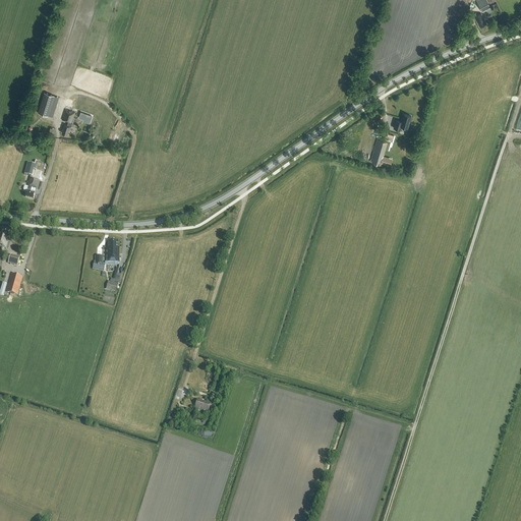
[(476,0),(482,12),(490,8),(485,0),(476,0)]
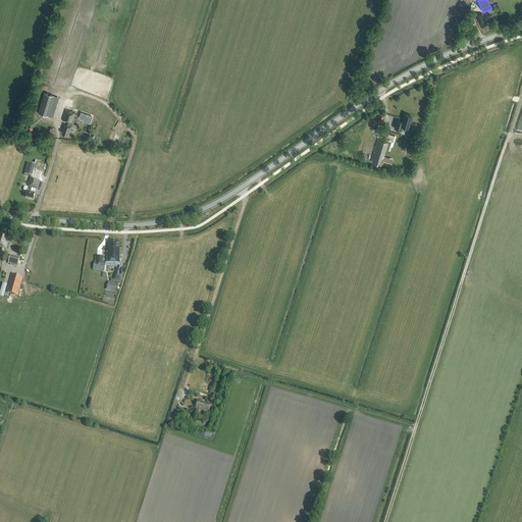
[(480,27),(487,23),(482,13),(475,16),(480,27)]
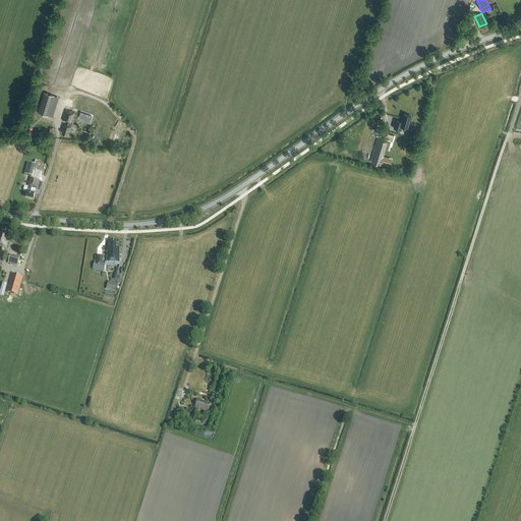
[(467,30),(473,26),(470,19),(464,22),(467,30)]
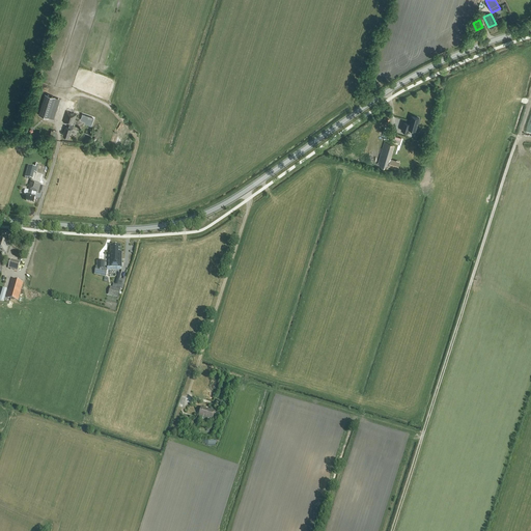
[(60,99),(45,94),(38,115),(54,119),(60,99)]
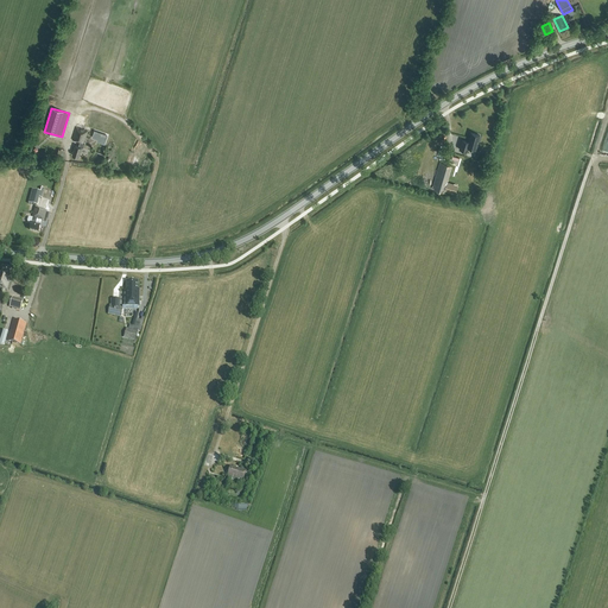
[(83,149),(84,144),(83,144),(88,132),(76,127),(73,140),(80,143),(78,146),(75,145),(73,156),(78,157),(82,147),(83,149)]
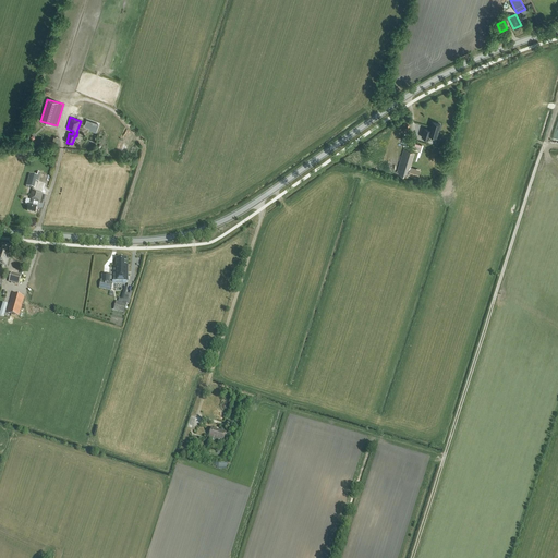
[(424,129),(422,137),(428,140),(429,135),(436,137),(440,124),(433,122),(429,130),(424,129)]
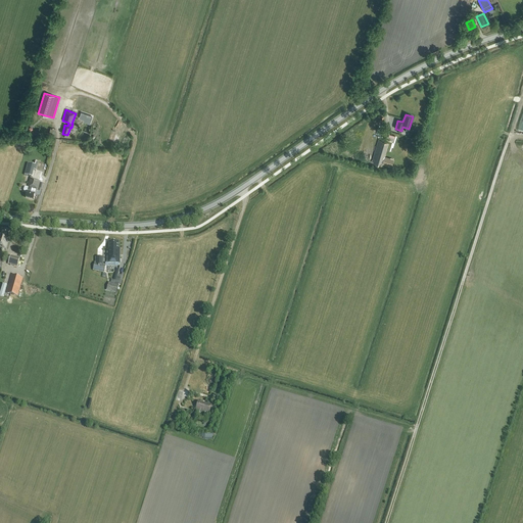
[(391,147),(381,144),(376,163),(380,164),(379,168),(384,170),(385,168),(391,169),(392,163),(387,161),(391,147)]
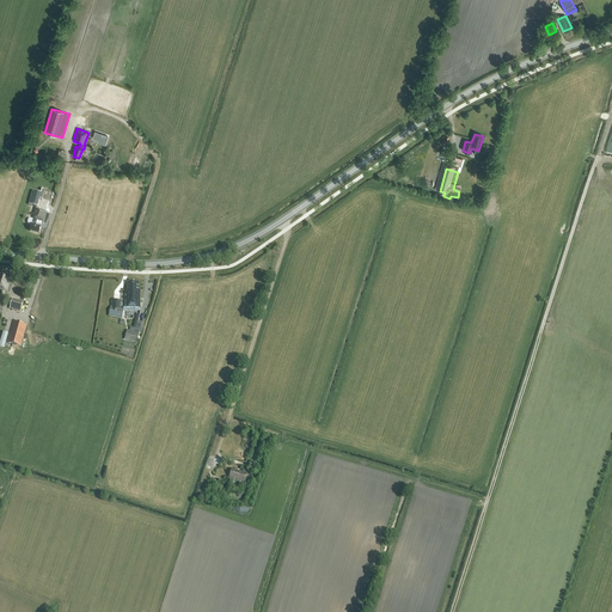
[(42,200),(44,190),(42,189),(41,194),(32,191),(28,206),(35,207),(32,220),(30,219),(29,220),(28,224),(29,225),(31,226),(30,231),(38,233),(41,227),(40,227),(41,222),(44,222),(47,213),(38,210),(37,208),(40,200),(42,200)]
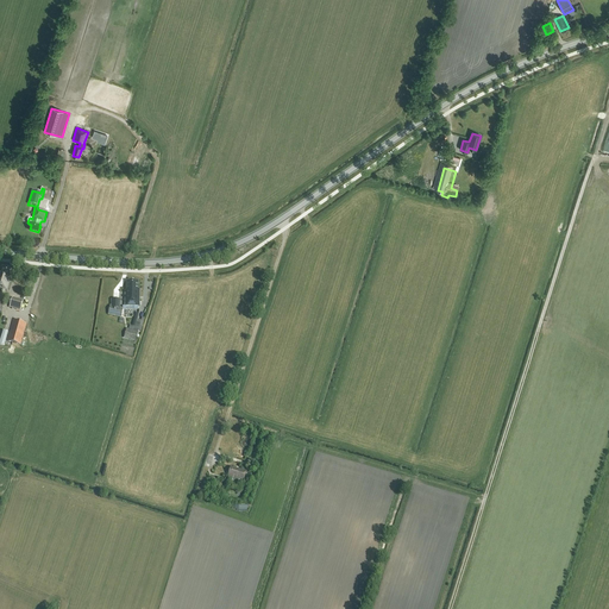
[(11,274),(12,270),(2,268),(1,274),(0,272),(0,288),(7,290),(12,274),(11,274)]
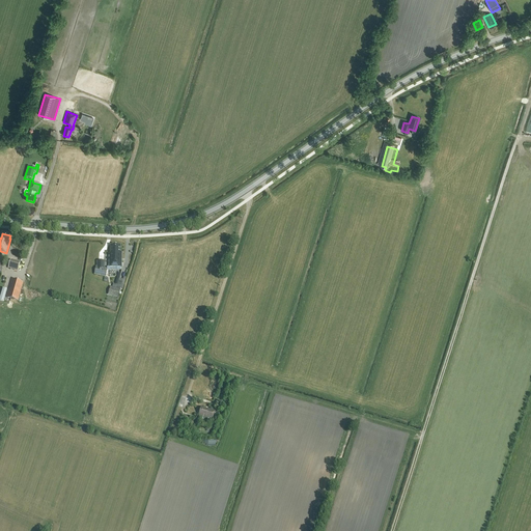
[(121,268),(121,252),(120,252),(120,246),(110,245),(110,253),(108,253),(108,267),(121,268)]
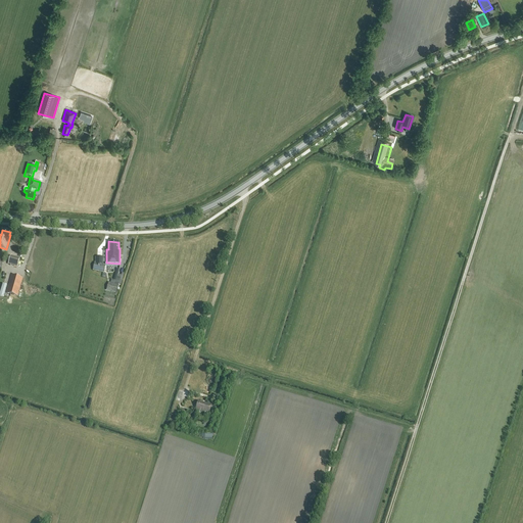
[(17,266),(19,258),(10,256),(8,263),(17,266)]
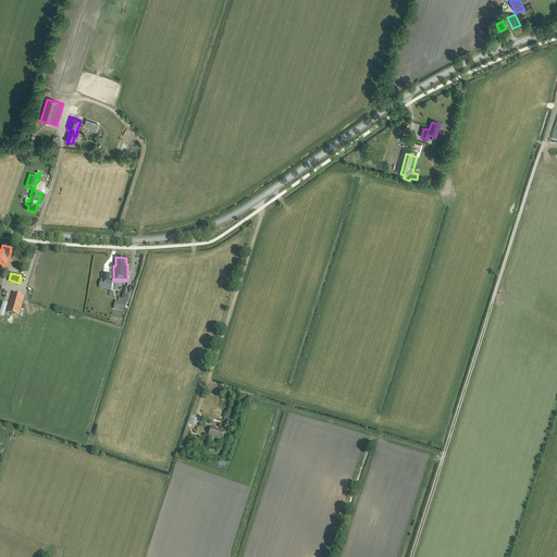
[(111,291),(112,283),(100,280),(99,287),(111,291)]
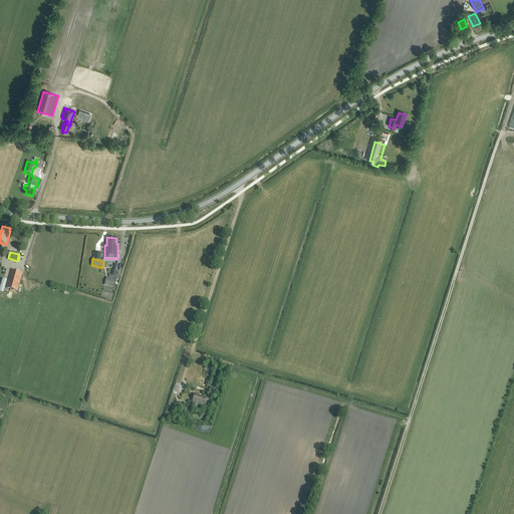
[(21,272),(11,269),(6,287),(17,290),(21,272)]
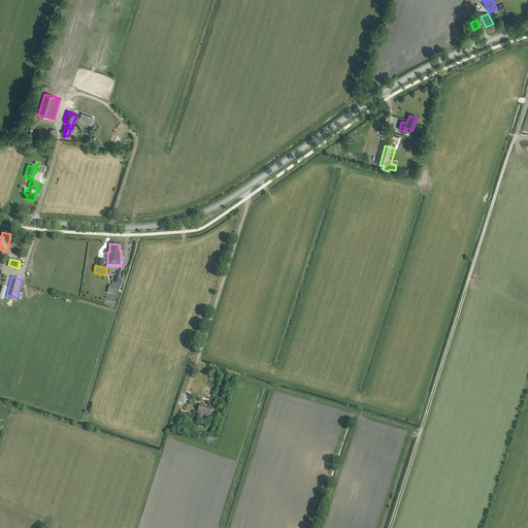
[(108,293),(119,295),(121,287),(110,285),(108,293)]
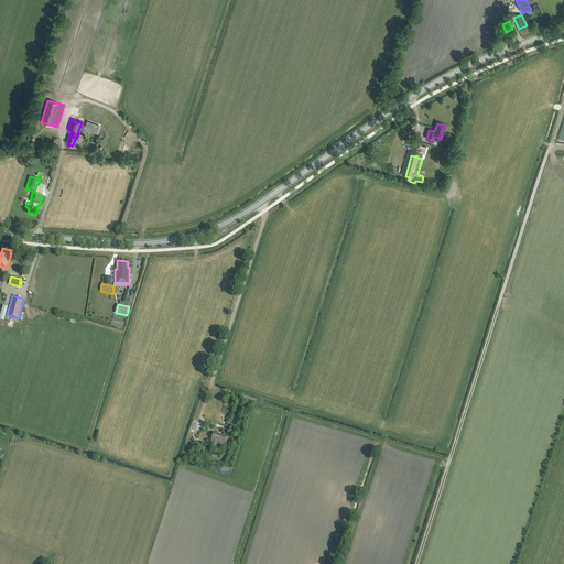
[(224,435),(214,433),(212,441),(225,445),(228,436),(224,434),(224,435)]
